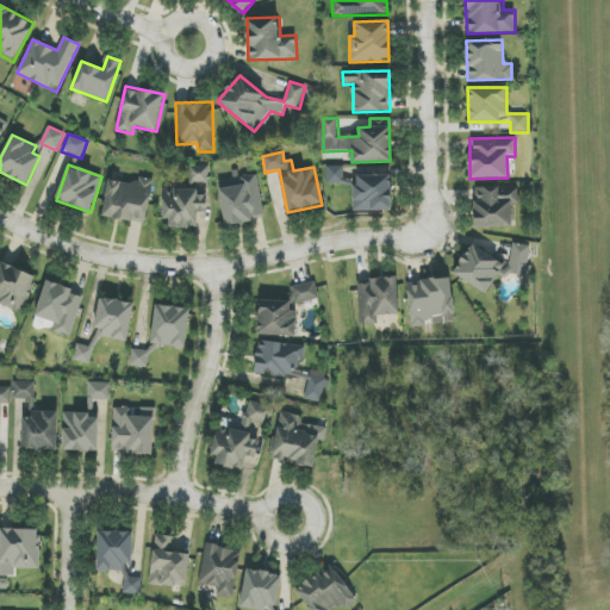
[(190,190),(166,190),(165,228),(197,228),(197,213),(207,213),(207,184),(209,184),(209,166),(190,166),(190,190)]
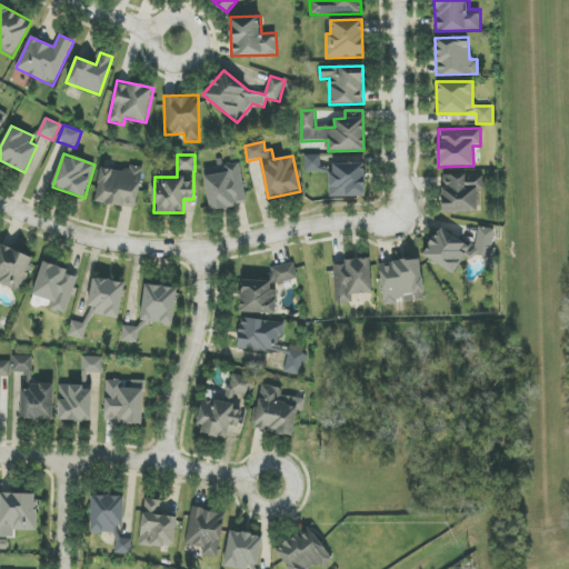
[(320,155),(305,156),(306,171),(321,171),(320,155)]
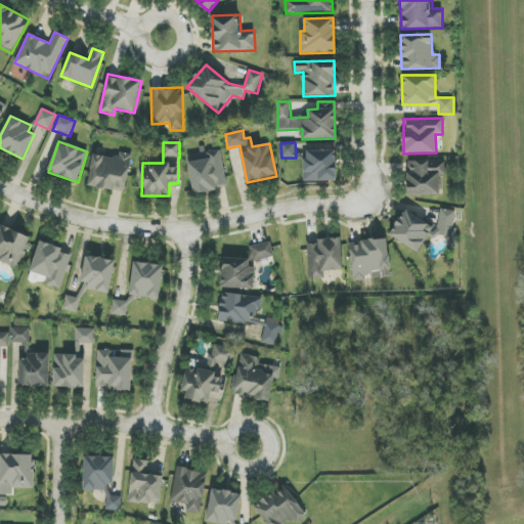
[(186,156),(193,193),(227,187),(221,149),(186,156)]
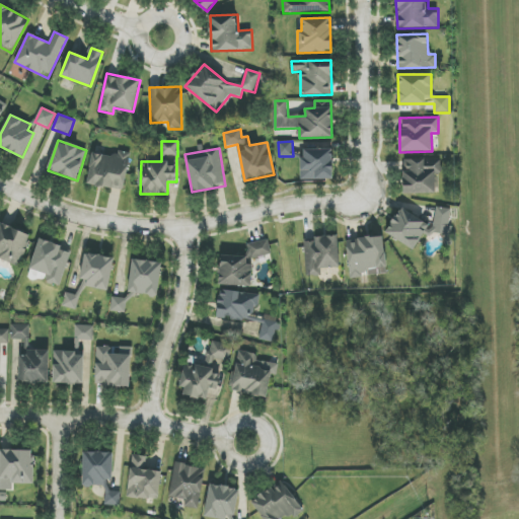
[(332,179),(332,149),(301,150),(302,179),(332,179)]
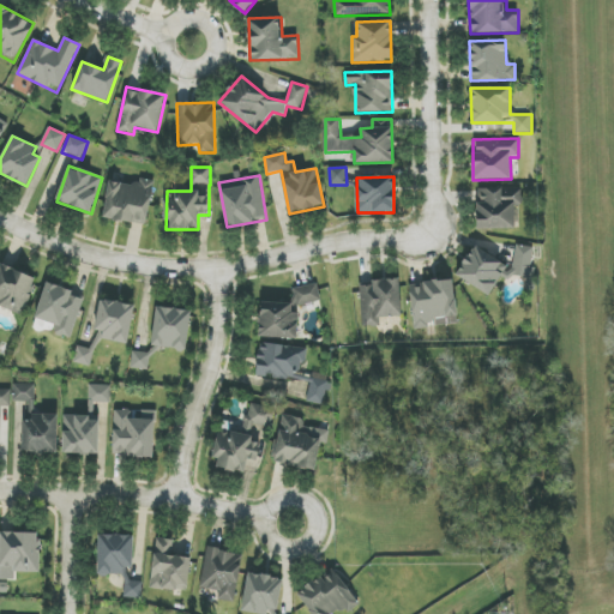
[(146,226),(154,186),(110,178),(102,217),(146,226)]
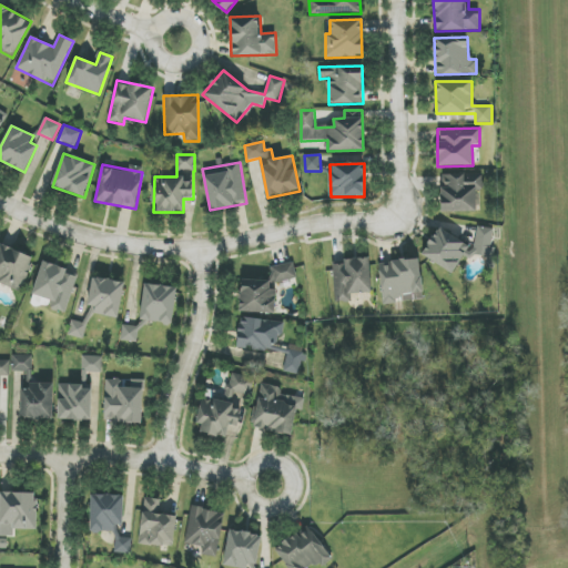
[(476,212),(476,190),(484,190),(483,173),(440,174),(442,212),(476,212)]
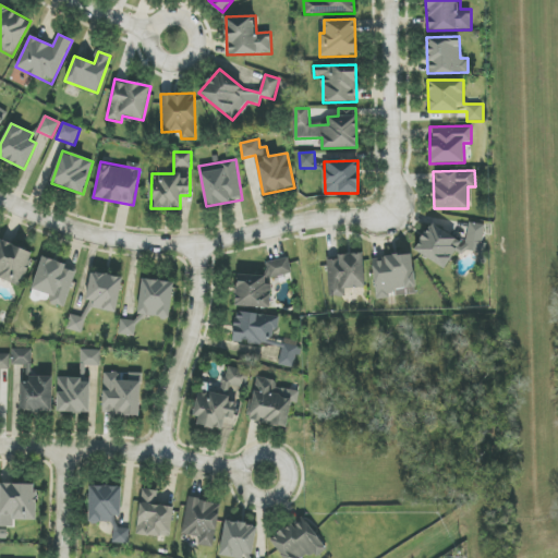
[(414,252),(446,268),(455,251),(483,254),(486,225),(469,223),(468,239),(465,243),(433,226),(428,225),(414,252)]
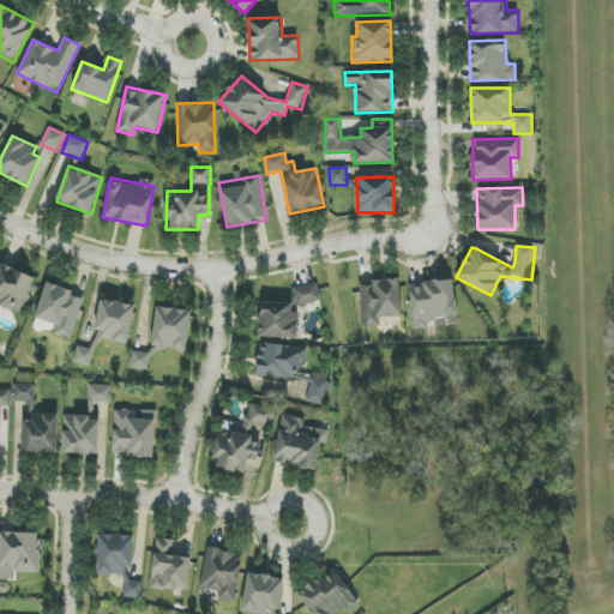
[(0,306),(22,315),(38,280),(1,263),(0,264),(0,306)]
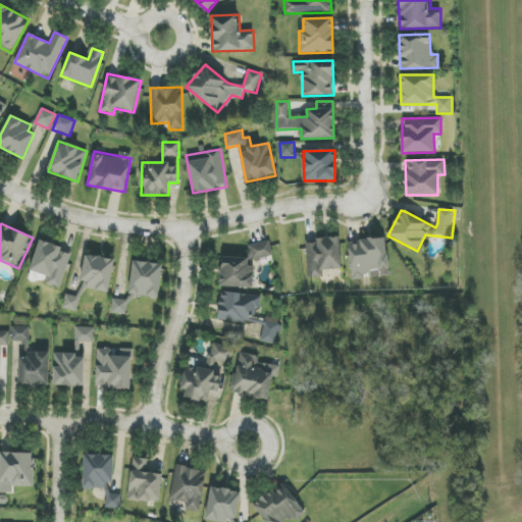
[(306,243),(307,277),(322,277),(322,270),(342,269),(341,238),(315,238),(315,243),(306,243)]
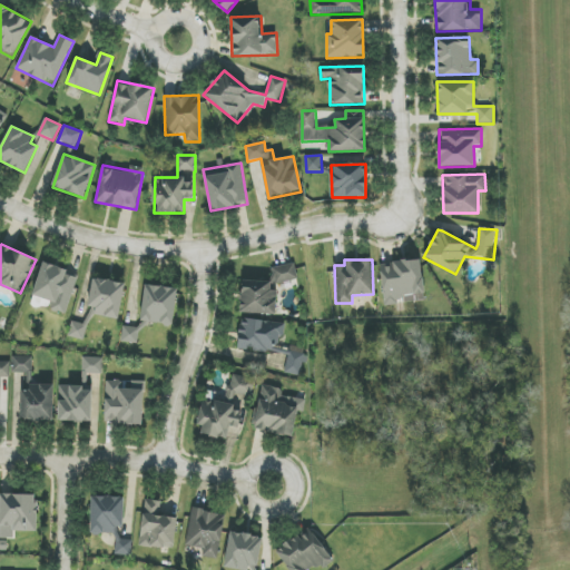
[(380,264),(384,306),(399,304),(399,303),(424,301),(421,259),(380,264)]
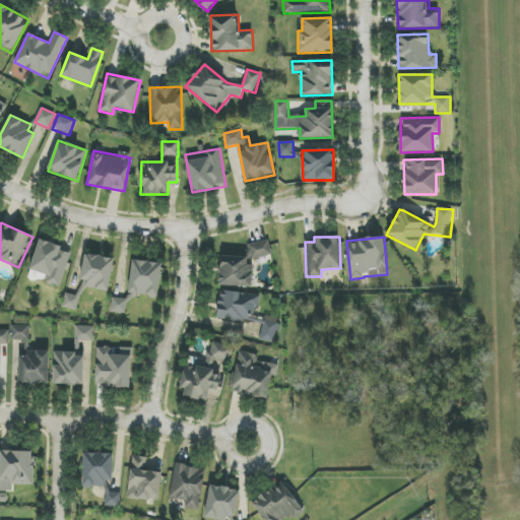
[(248,245),(252,259),(272,255),(268,240),(248,245)]
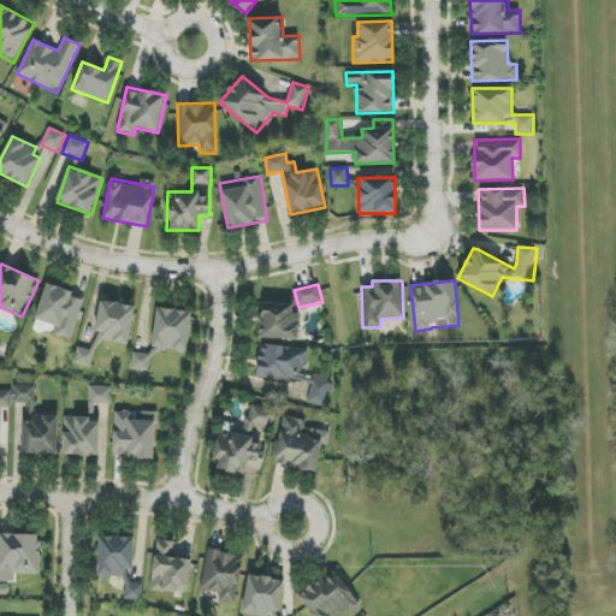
[(84,296),(46,285),(36,320),(57,326),(54,335),(72,339),(84,296)]
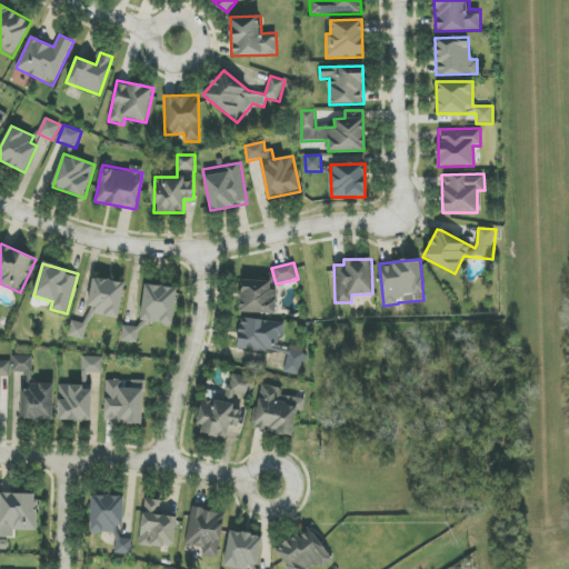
[(126,283),(93,277),(88,306),(97,307),(95,315),(119,319),(126,283)]
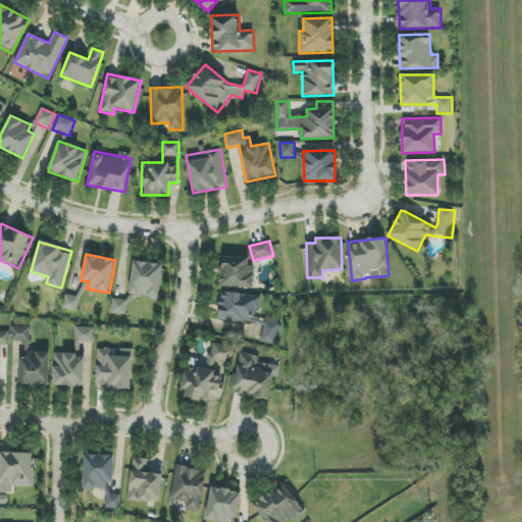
[(249,258),(221,257),(220,286),(253,288),(254,266),(248,265),(249,258)]
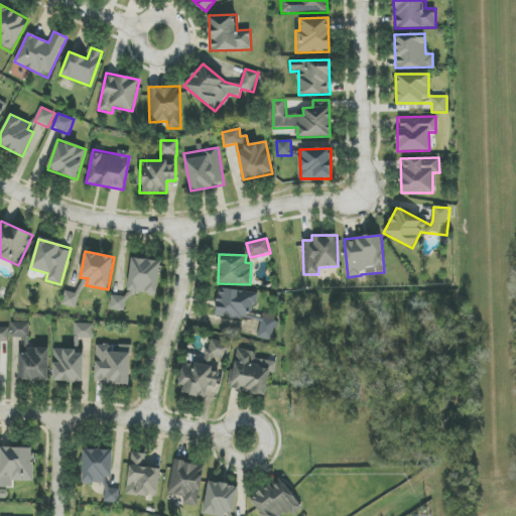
[(160,261),(131,258),(127,297),(112,295),(110,308),(127,310),(129,291),(157,294),(160,261)]
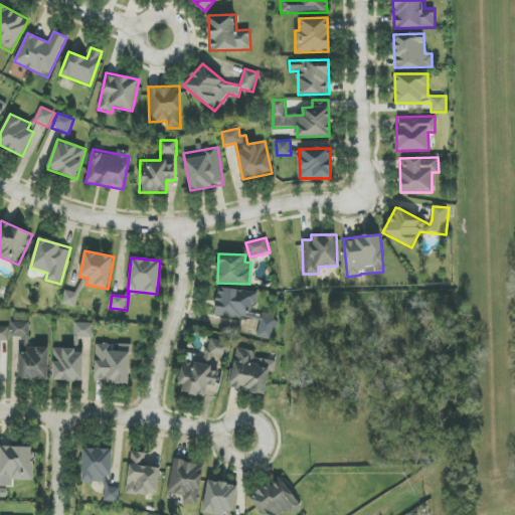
[(62,304),(77,308),(83,280),(80,279),(77,293),(65,291),(62,304)]
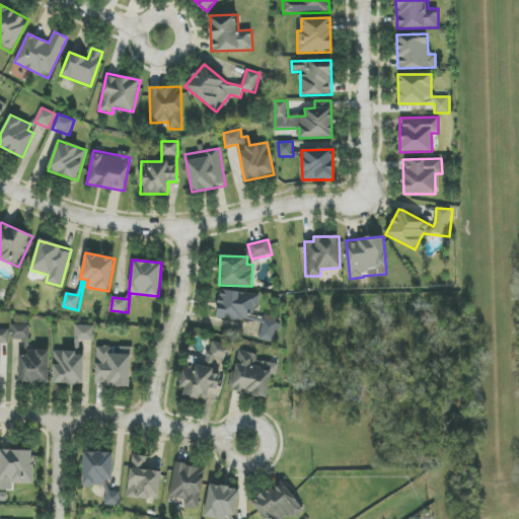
[(216,317),(253,322),(256,294),(219,290),(216,317)]
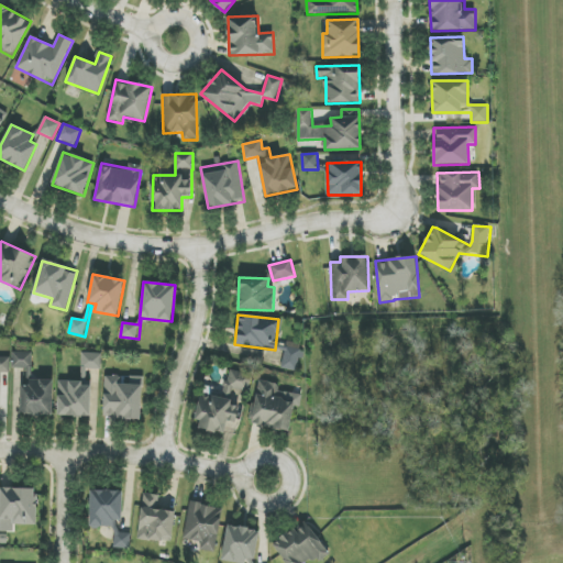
[(301,351),(286,346),(280,367),(296,372),(301,351)]
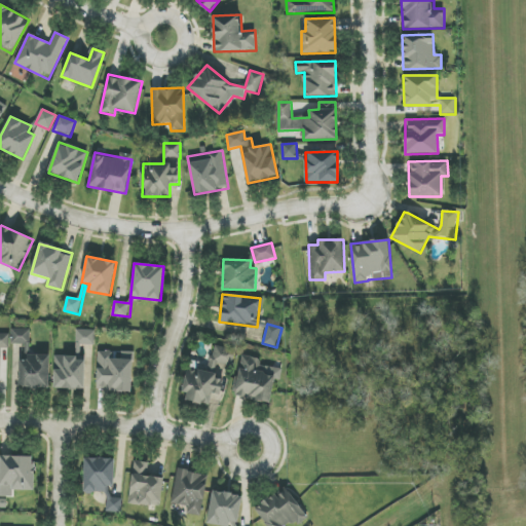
[(48,388),(49,355),(30,354),(31,329),(11,329),(11,344),(27,344),(26,361),(21,361),(20,387),(48,388)]
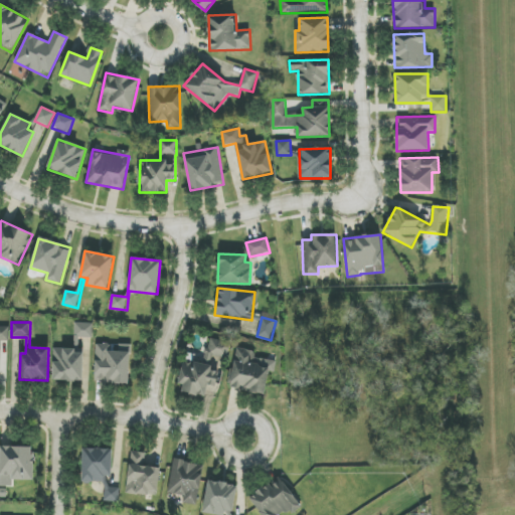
[(93,323),(74,323),(74,338),(93,339),(93,323)]
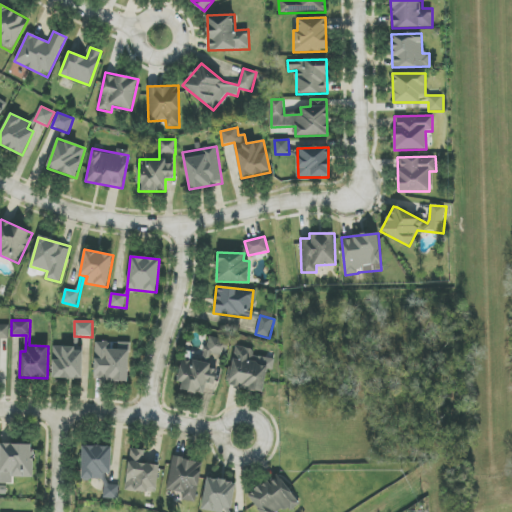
[(0,376),(2,376),(3,352),(8,352),(8,325),(0,325),(0,376)]
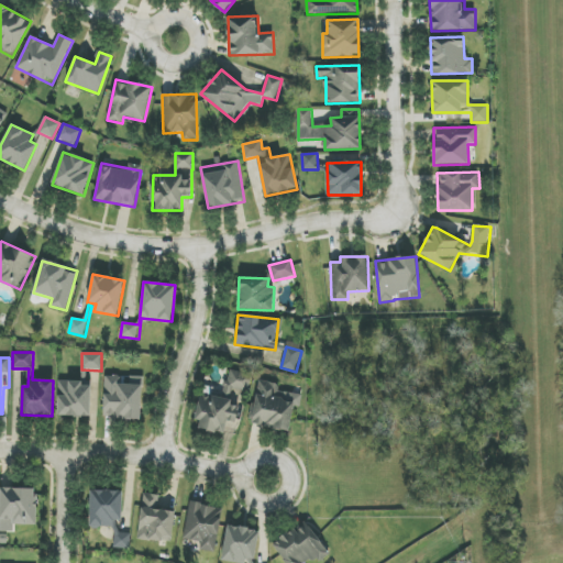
[(224,433),(227,421),(238,423),(240,407),(231,405),(233,389),(250,393),(253,374),(227,370),(222,398),(201,395),(196,429),(224,433)]
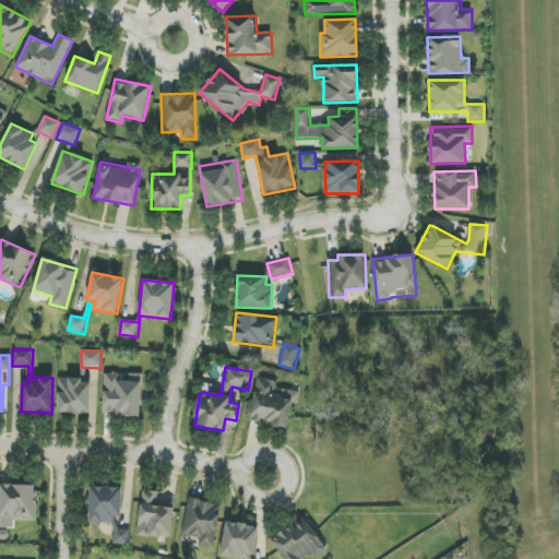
[(129,373),(129,381),(121,381),(121,373),(104,373),(103,415),(141,416),(142,373),(129,373)]
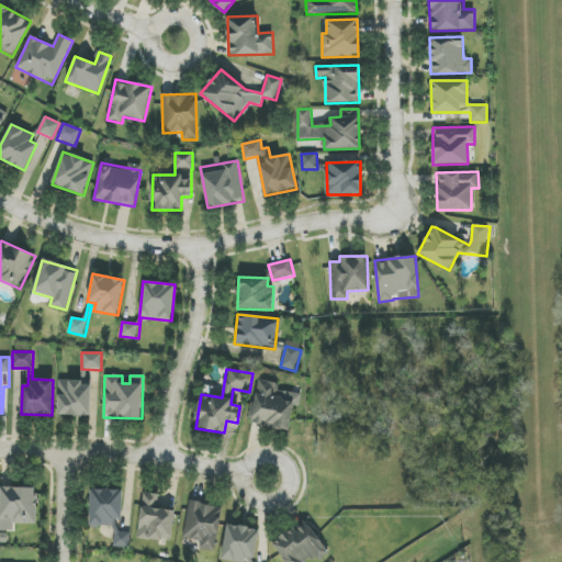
[(293,405),(300,406),(302,394),(277,391),(278,383),(258,380),(251,425),(290,430),(293,405)]
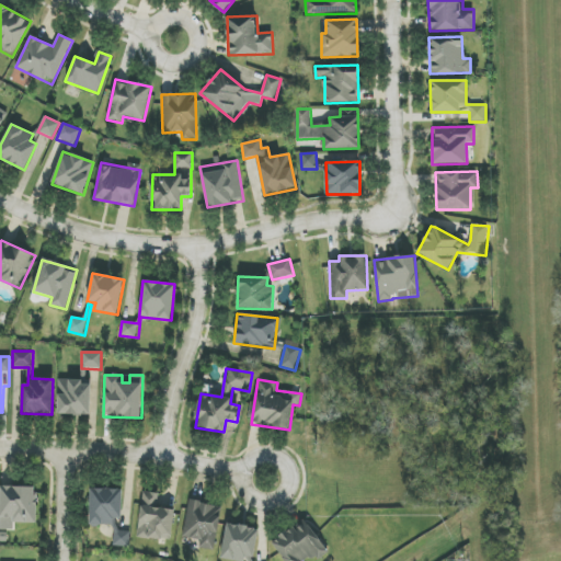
[(57,414),(90,415),(91,381),(58,380),(57,414)]
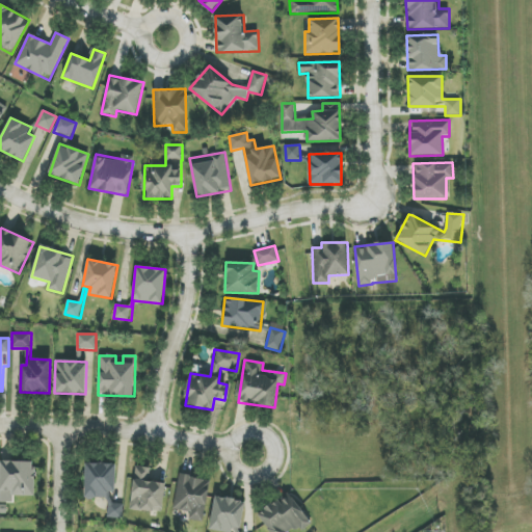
[(0,463),(0,495),(34,496),(35,461),(0,461),(0,463)]
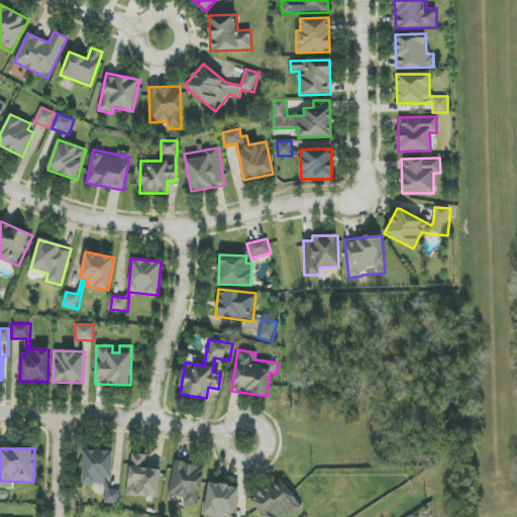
[(113,450),(83,450),(83,484),(105,484),(105,478),(112,479),(113,450)]
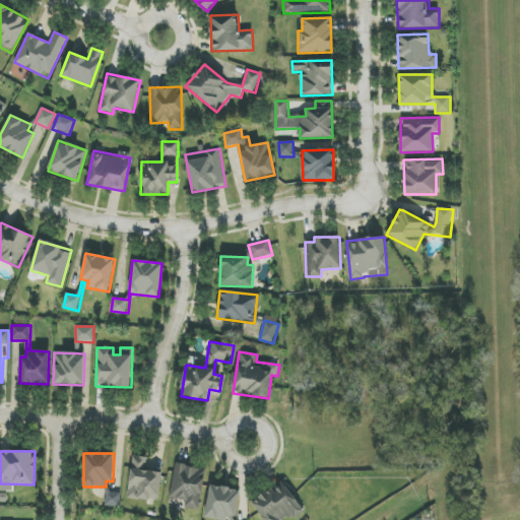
[(161,472),(146,470),(148,457),(132,456),(128,498),(158,501),(161,472)]
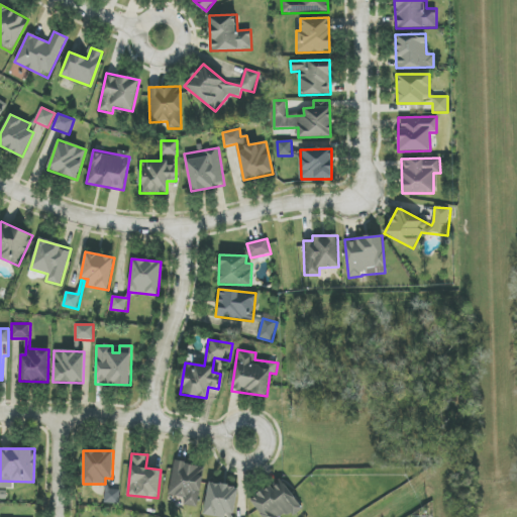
[(169,495),(185,498),(184,505),(198,507),(204,466),(174,461),(169,495)]
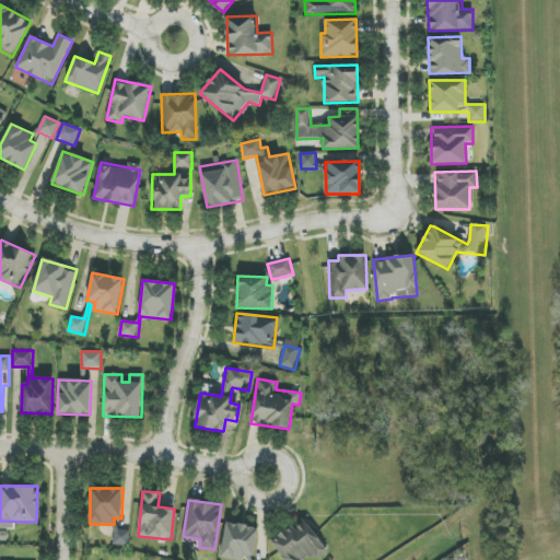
[(303,559),(311,553),(315,559),(316,559),(329,550),(302,517),(270,544),(284,559),(303,559)]
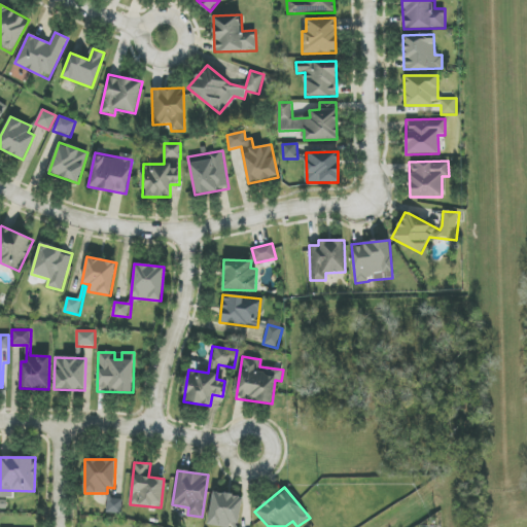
[(208,525),(221,526),(238,526),(243,496),(212,492),(208,525)]
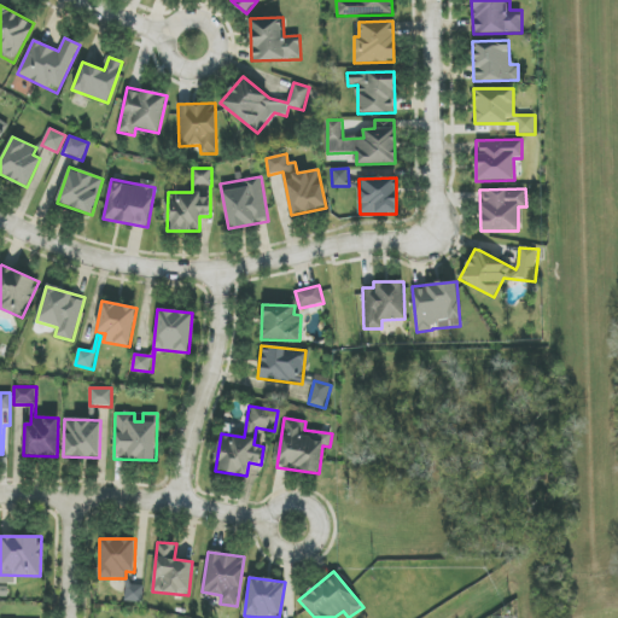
[(126,601),(141,602),(144,586),(127,584),(126,601)]
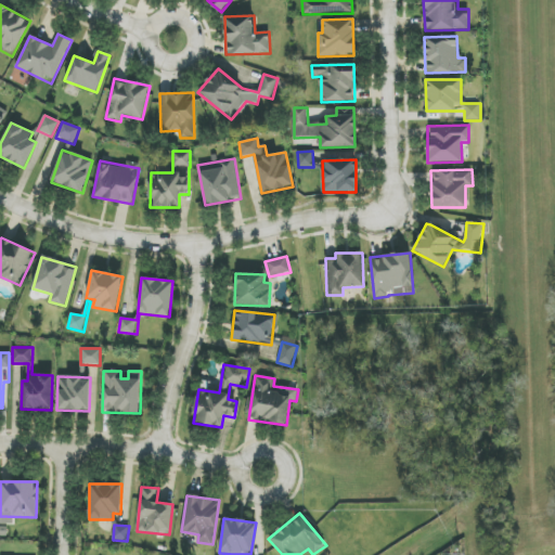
All buildings are outlined.
